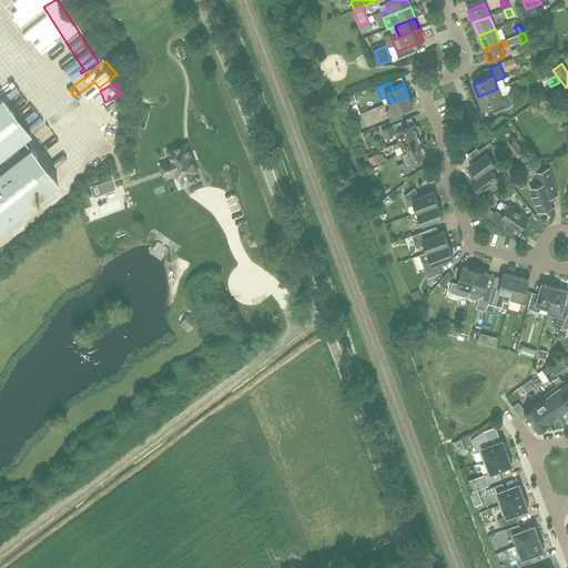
[(497,89),(478,97),(483,109),(496,104),(498,111),(513,105),(507,93),(500,97),(497,89)]
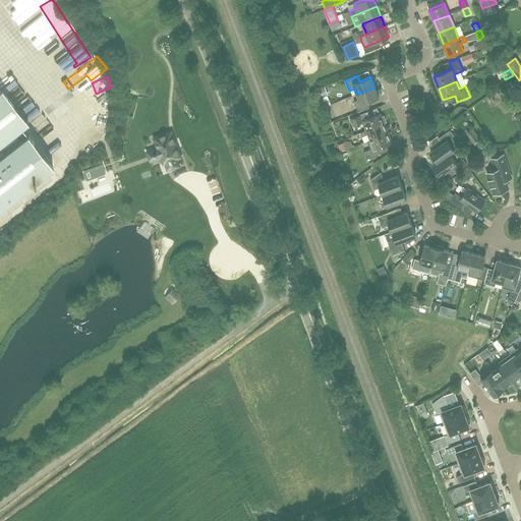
[(374,88),(357,94),(359,100),(354,102),(358,112),(369,108),(367,102),(379,98),(374,88)]
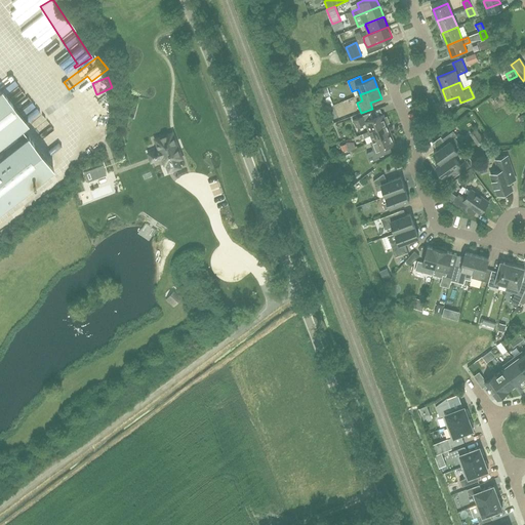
[(0,145),(28,123),(1,89),(0,89),(0,145)]
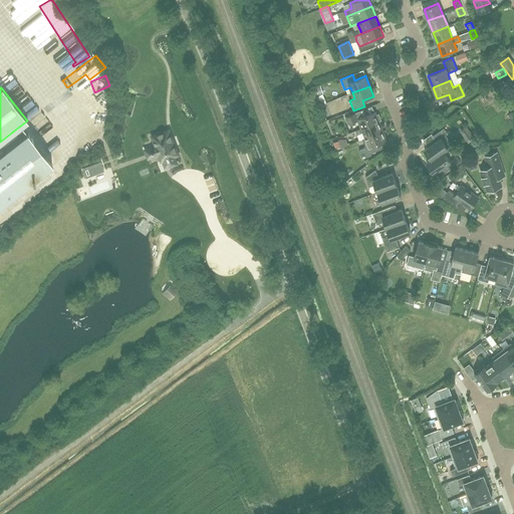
[(29,93),(23,99),(31,105),(36,99),(29,93)]
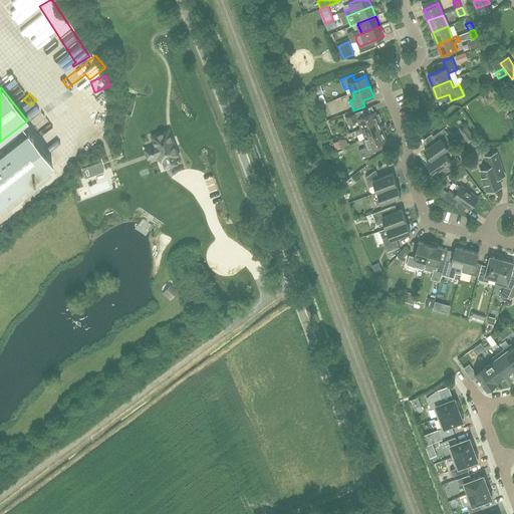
[(379,121),(380,120),(378,114),(376,115),(375,111),(361,117),(358,111),(345,116),(349,124),(358,120),(361,129),(379,121)]
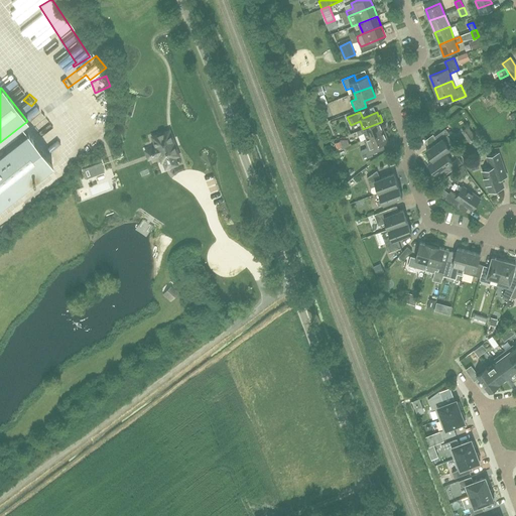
[(366,138),(384,131),(381,122),(363,129),(357,132),(358,135),(364,133),(366,138)]
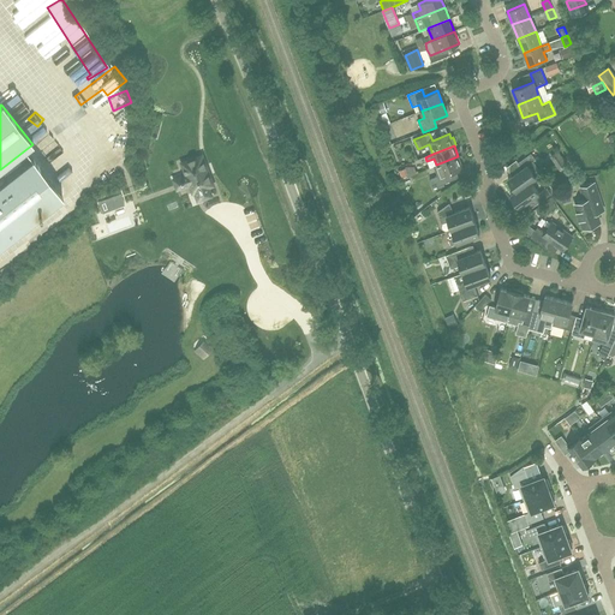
[(563,157),(559,151),(557,151),(551,156),(550,157),(555,163),(563,157)]
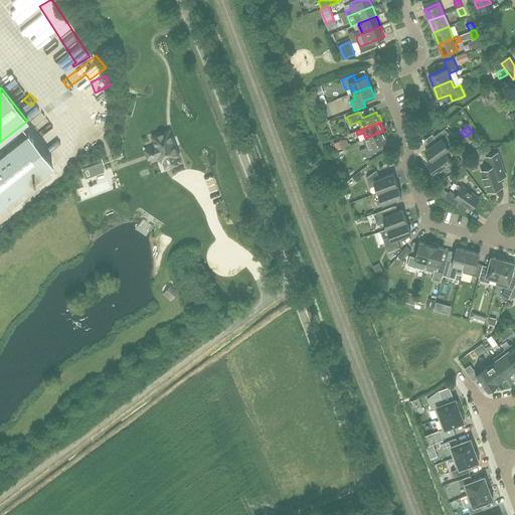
[(433,161),(449,149),(454,145),(447,135),(449,134),(445,129),(434,137),(438,142),(425,151),(433,160),(433,161)]
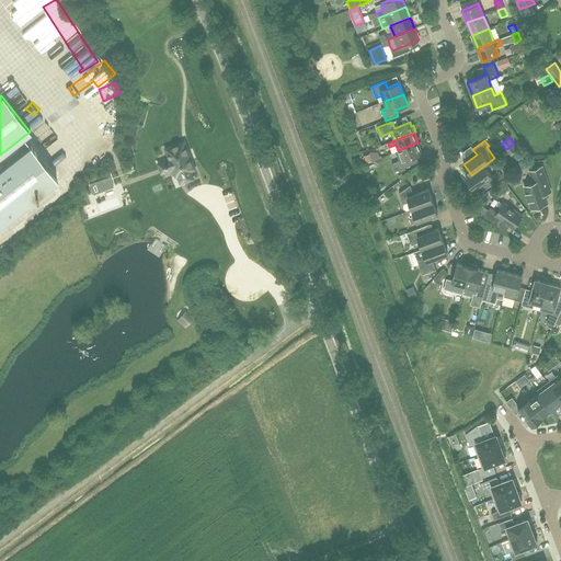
[(184,141),(165,149),(170,160),(165,161),(167,164),(165,165),(167,168),(168,167),(169,171),(173,169),(176,176),(181,174),(183,183),(194,179),(191,172),(195,171),(184,141)]
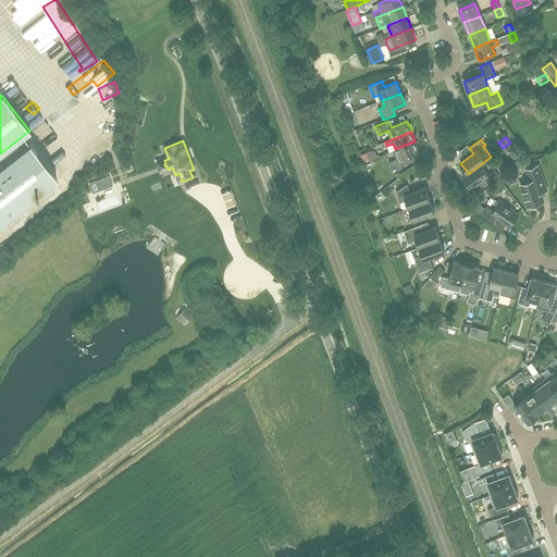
[(415,141),(395,149),(396,150),(393,151),(397,159),(388,162),(392,171),(407,164),(404,159),(419,152),(415,141)]
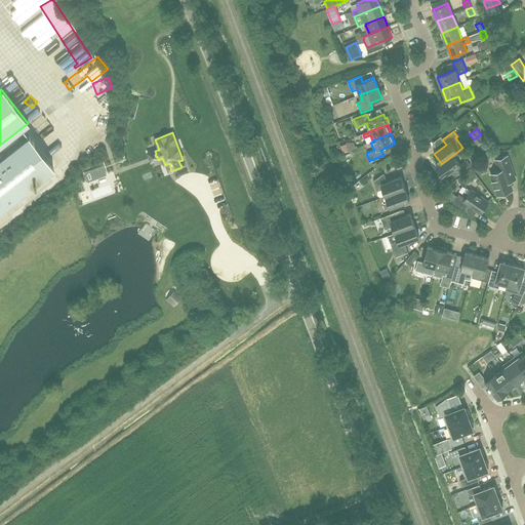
[(0,156),(0,209),(53,167),(27,134),(0,156)]
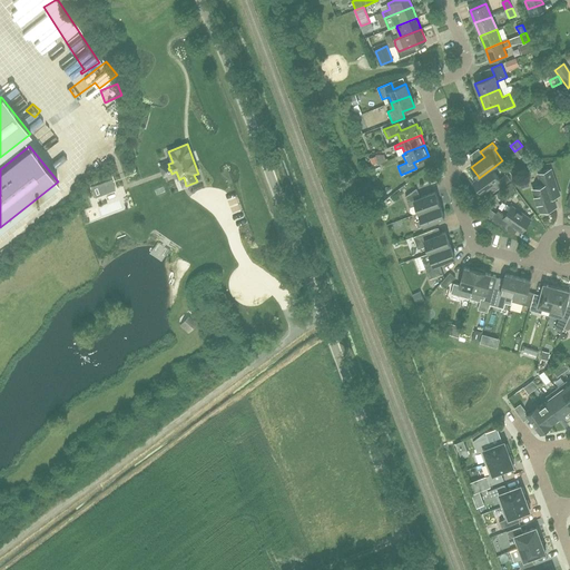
[(522,146),(514,151),(519,158),(521,158),(527,154),(527,153),(522,146)]
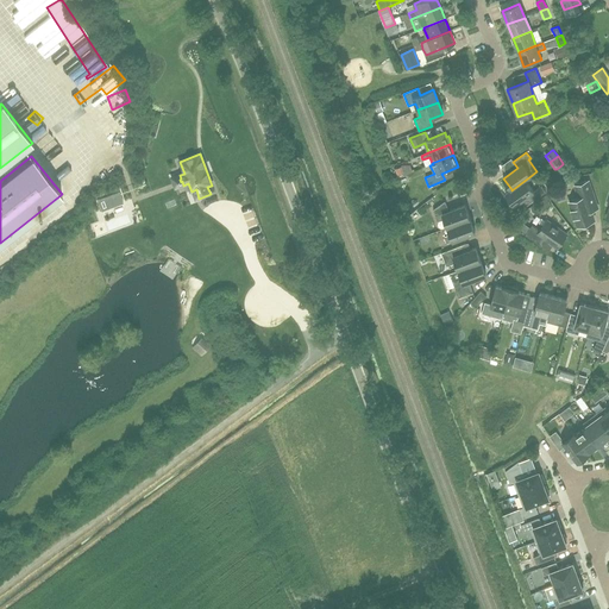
[(114,173),(123,167),(120,162),(111,167),(114,173)]
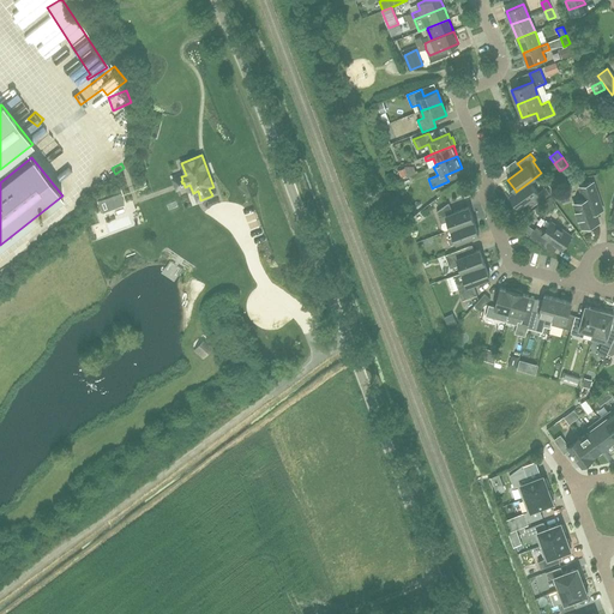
[(401,178),(408,175),(408,176),(416,173),(414,166),(404,167),(404,168),(398,170),(401,178)]
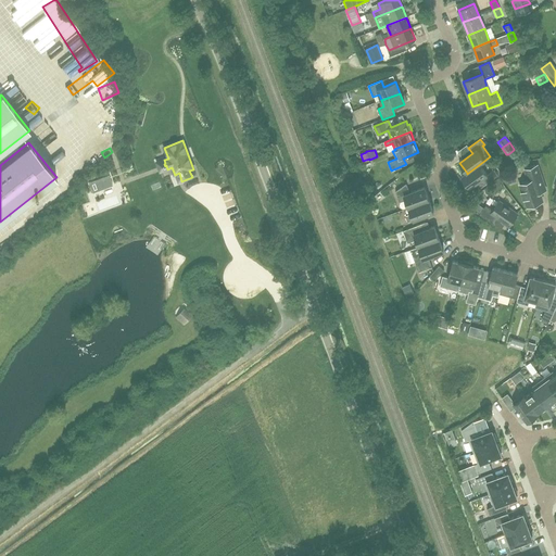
[(467,174),(467,173),(462,177),(469,188),(483,178),(487,184),(498,176),(494,169),(488,175),(480,165),(485,161),(484,161),(467,174)]
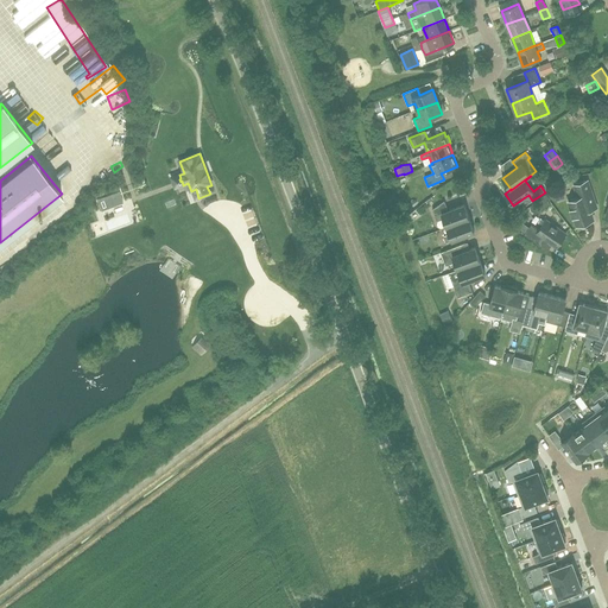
[(590,211),(597,209),(594,198),(587,181),(574,185),(578,198),(569,202),(577,226),(593,220),(590,211)]
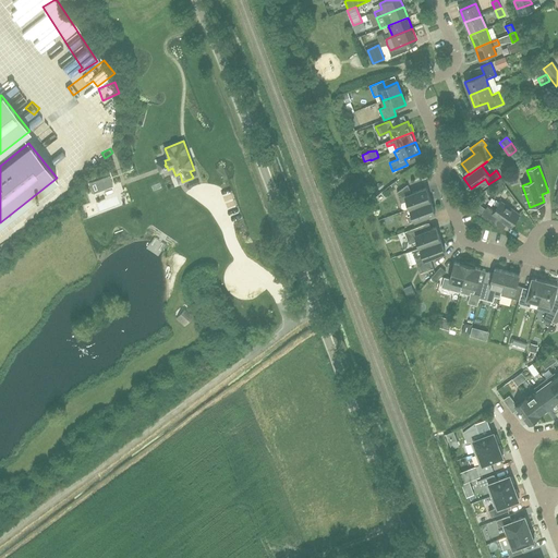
[(93,193),(112,186),(109,176),(88,183),(93,193)]
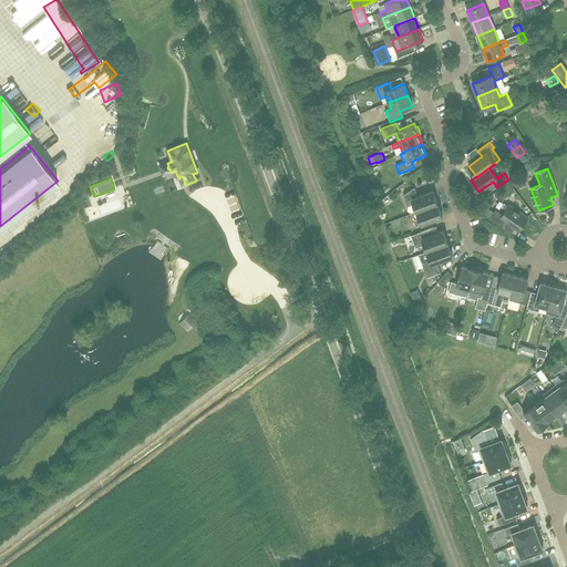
[(117,189),(120,196),(132,192),(130,186),(117,189)]
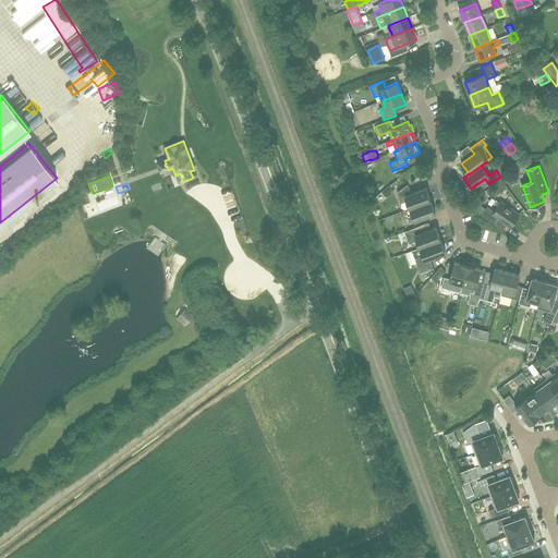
[(409,209),(431,201),(425,189),(411,194),(408,185),(397,193),(401,204),(407,202),(409,209)]
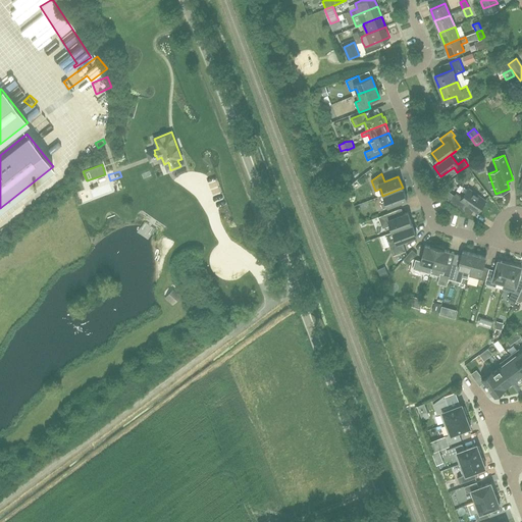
[(403,188),(382,196),(385,201),(380,203),(383,209),(407,200),(403,188)]
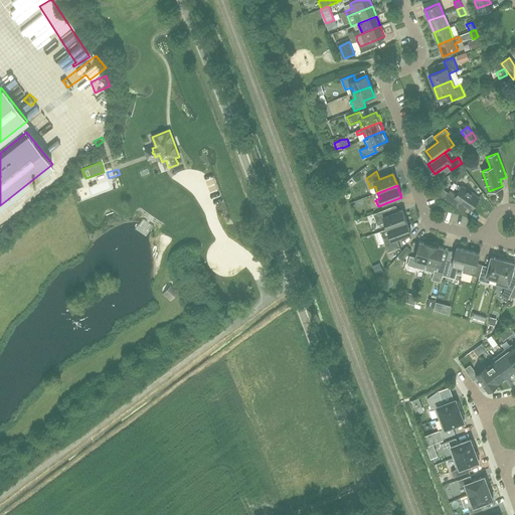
[(479,198),(463,187),(457,195),(450,191),(445,199),(455,206),(459,201),(471,210),(479,198)]
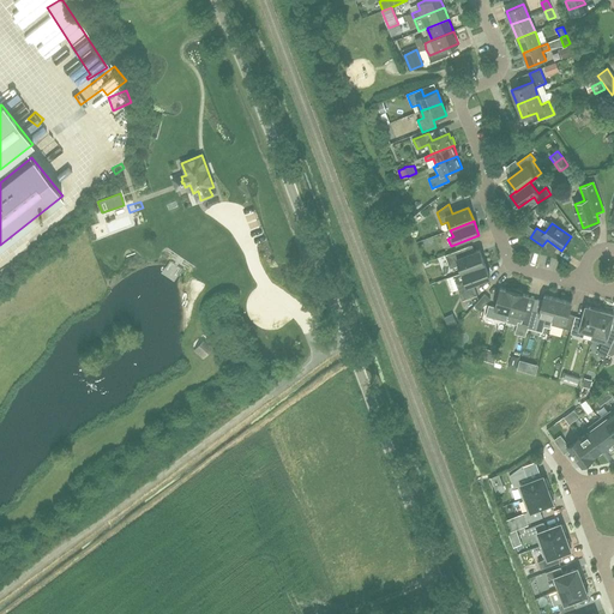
[(462,272),(485,264),(480,251),(462,257),(459,250),(445,256),(450,269),(459,265),(462,272)]
